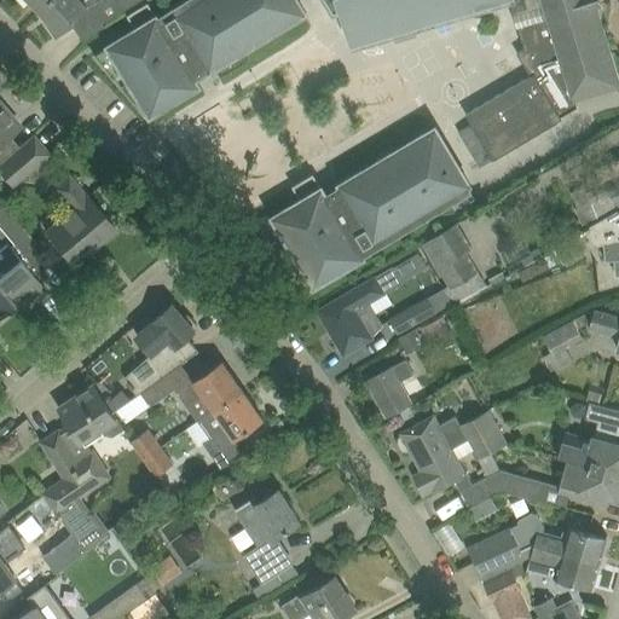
[(30,0),(40,10),(50,0),(30,0)]
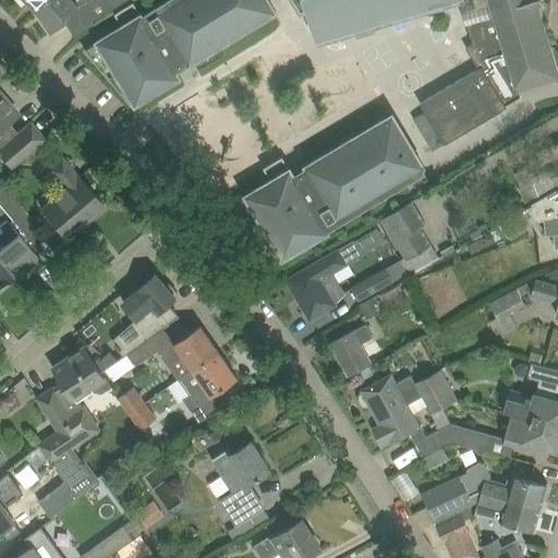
[(45,0),(36,9),(37,10),(45,19),(43,20),(51,33),(65,24),(63,22),(80,7),(80,5),(74,0),(45,0)]
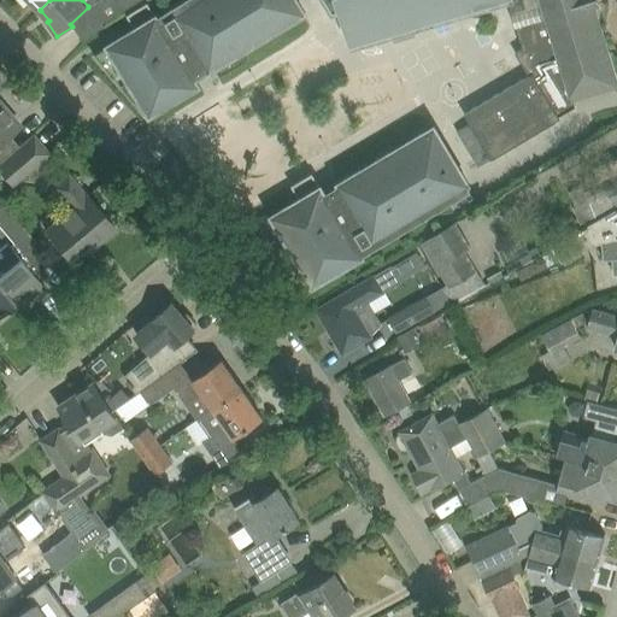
[(95,53),(93,54),(94,54),(111,75),(112,74),(112,72),(122,66),(129,80),(119,84),(121,87),(121,86),(130,81),(137,93),(133,97),(133,95),(130,98),(146,116),(145,116),(147,118),(147,117),(148,118),(150,117),(148,116),(199,84),(198,82),(195,77),(207,70),(210,69),(211,70),(212,69),(213,69),(229,59),(229,58),(229,57),(228,57),(224,51),(236,45),(241,52),(246,50),(260,40),(259,39),(256,33),(268,25),(271,33),(272,33),(276,30),(292,22),(291,21),(291,19),(289,19),(286,13),(298,6),(300,5),(301,5),(299,1),(298,0),(183,0),(158,16),(157,15),(148,1),(144,5),(128,15),(131,19),(131,21),(133,22),(136,29),(105,47),(95,53)]
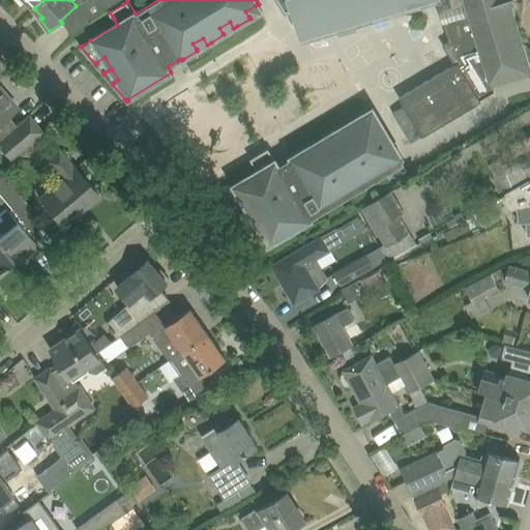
[(101,0),(107,8),(120,0),(101,0)]
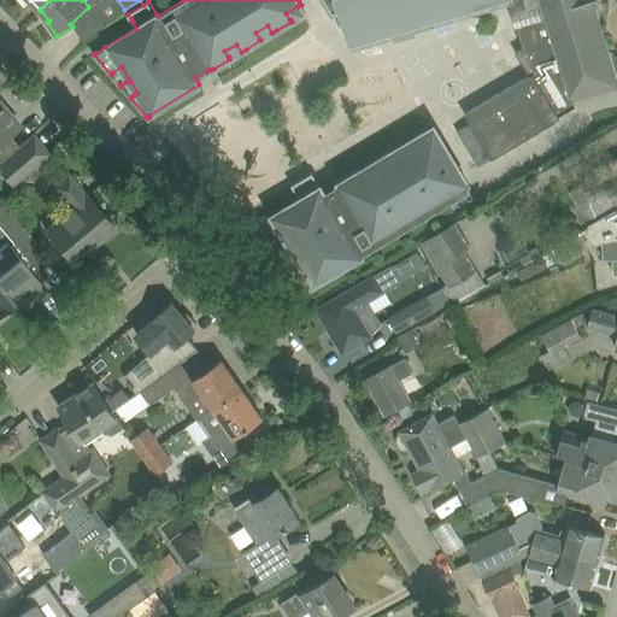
[(327,0),(334,11),(335,10),(342,7),(353,45),(392,34),(394,42),(397,41),(394,36),(415,30),(416,35),(417,35),(415,27),(479,7),(504,0),(523,0),(526,7),(512,12),(517,29),(523,48),(522,50),(516,53),(530,75),(466,113),(465,112),(465,113),(471,124),(458,131),(480,166),(492,158),(492,159),(494,158),(503,153),(503,152),(505,151),(505,152),(513,146),(516,145),(524,140),(527,139),(535,134),(535,133),(536,131),(538,133),(539,131),(546,128),(546,127),(547,125),(548,127),(557,121),(562,117),(559,116),(568,111),(568,110),(576,106),(573,94),(591,89),(603,86),(615,82),(595,21),(593,11),(592,10),(592,9),(601,6),(599,0),(327,0)]
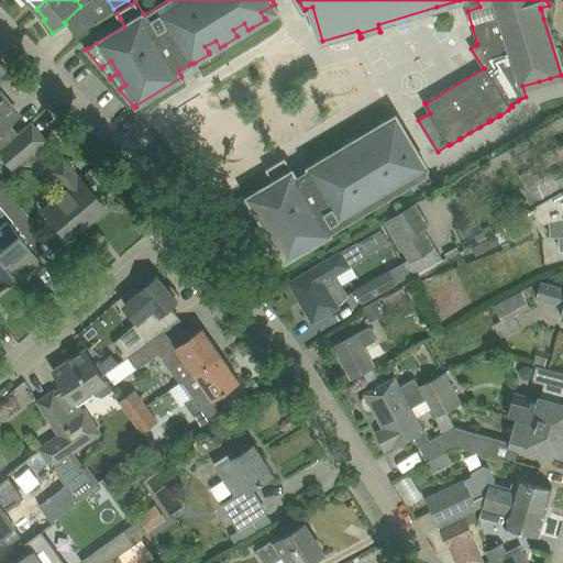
[(0,146),(17,133),(8,122),(18,114),(14,110),(0,92),(0,146)]
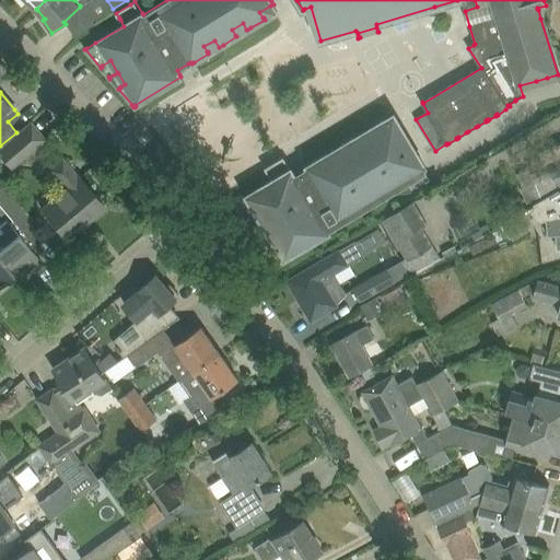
[(235,202),(233,203),(249,222),(251,221),(259,216),(266,226),(257,232),(258,233),(267,228),(273,238),(268,242),(267,243),(282,261),(283,260),(283,259),(329,232),(325,225),(331,222),(339,218),(426,166),(399,121),(396,123),(386,129),(383,124),(382,123),(364,132),(369,140),(358,147),(354,141),(353,139),(336,150),(340,156),(329,163),(326,158),(325,155),(308,166),(308,167),(295,175),(284,156),(265,167),(272,181),(235,202)]
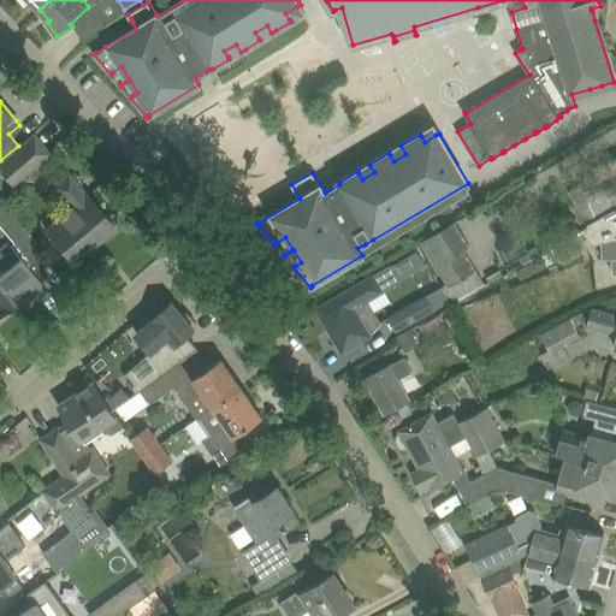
[(0,169),(12,184),(49,153),(34,135),(0,163),(0,169)]
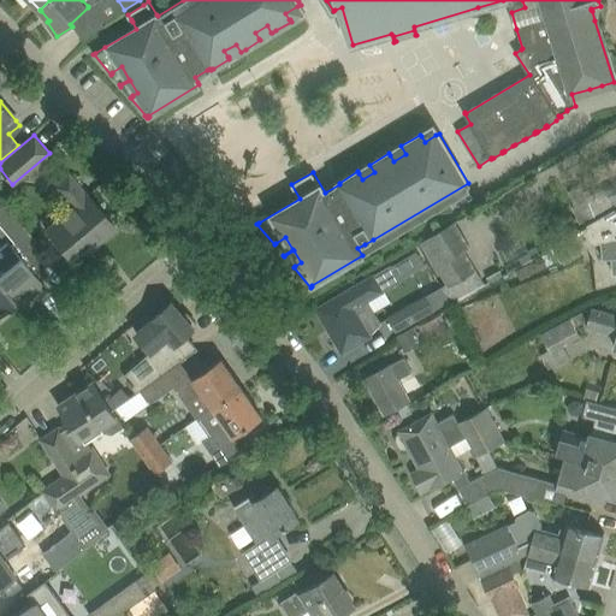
[(588,225),(615,208),(615,158),(594,167),(599,178),(582,185),(588,201),(575,206),(582,225),(587,224),(588,225)]
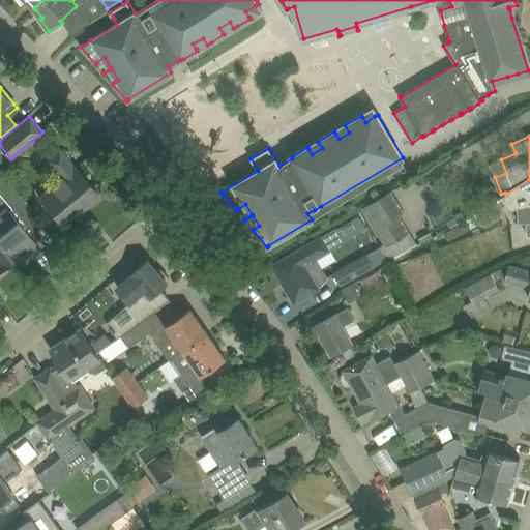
[(49,187),(38,196),(45,204),(42,206),(52,216),(54,214),(63,227),(99,196),(95,192),(96,186),(89,184),(59,149),(46,160),(60,177),(49,187)]
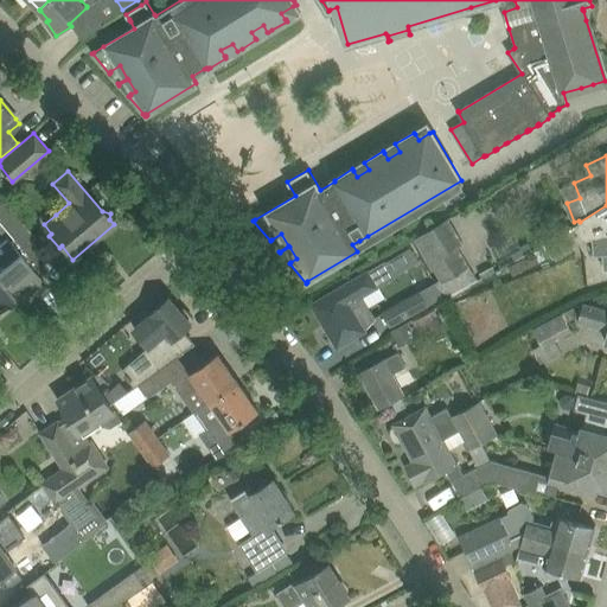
[(42,262),(50,255),(34,237),(0,196),(0,231),(6,240),(0,244),(0,310),(21,292),(27,299),(45,282),(34,270),(38,267),(38,262),(42,262)]
